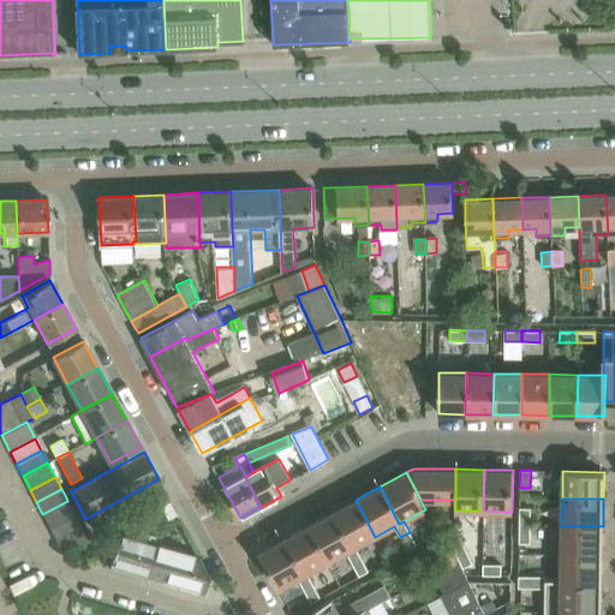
[(351,549),(356,547),(375,537),(356,500),(332,513),(351,549)]
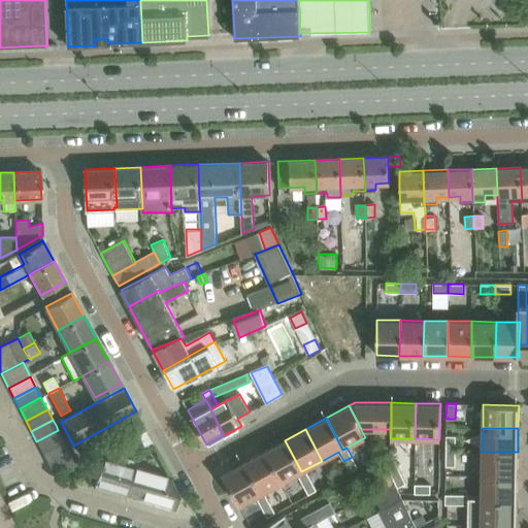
[(64,441),(58,430),(36,441),(42,453),(64,441)]
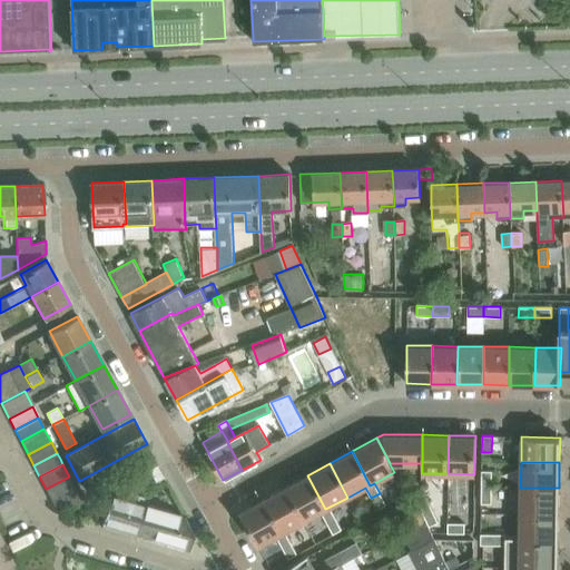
[(157,464),(148,470),(156,484),(165,479),(157,464)]
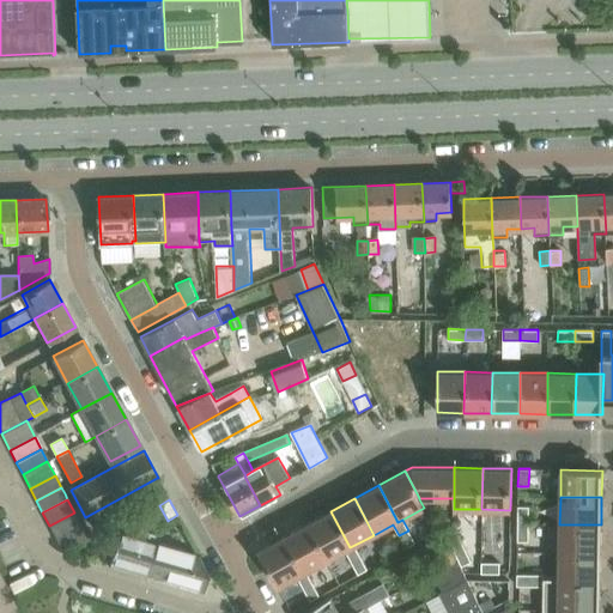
[(517,507),(517,523),(528,523),(528,507),(517,507)]
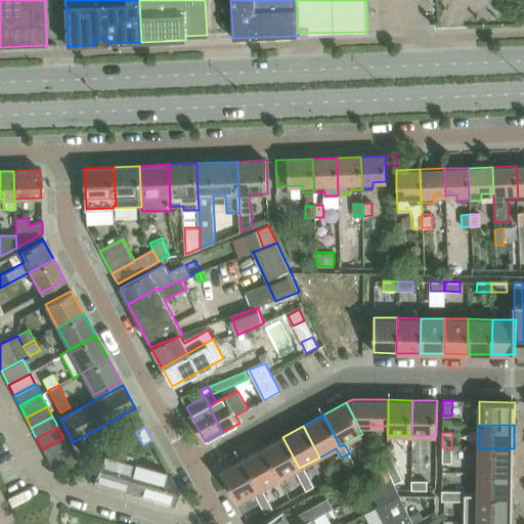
[(282,437),(261,448),(278,479),(295,471),(300,480),(308,476),(303,466),(299,468),(282,437)]
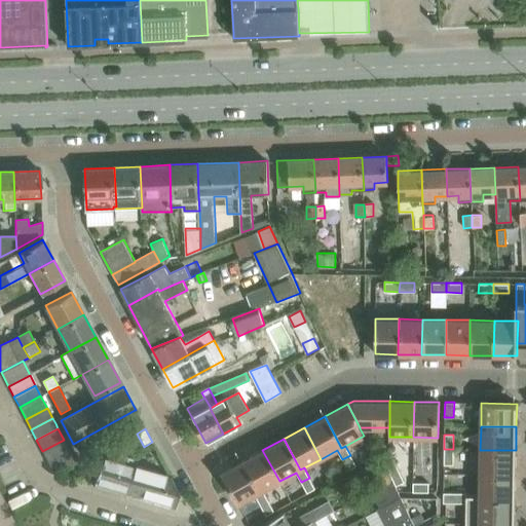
[(42,451),(47,461),(69,450),(64,440),(42,451)]
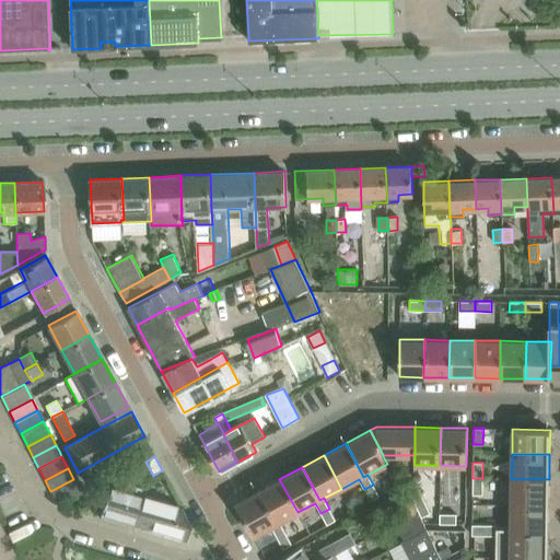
[(482,494),(482,478),(473,478),(473,494),(482,494)]
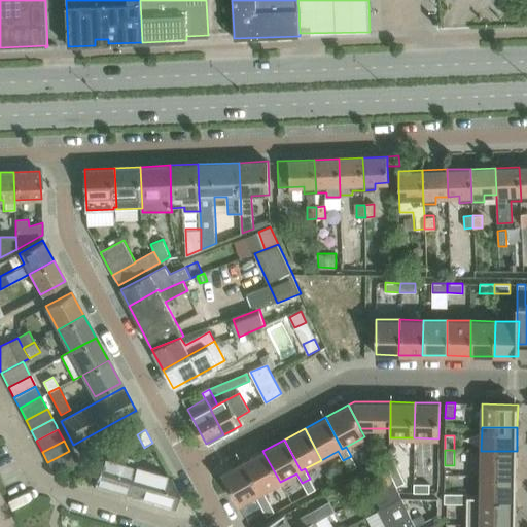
[(75,462),(69,451),(47,462),(54,473),(75,462)]
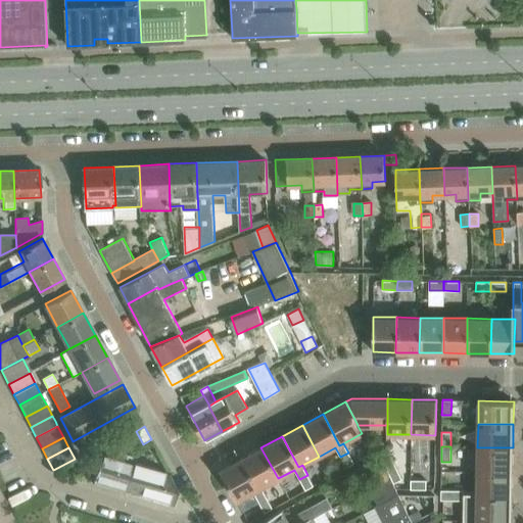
[(257,489),(262,487),(278,478),(260,447),(240,459),(257,489)]
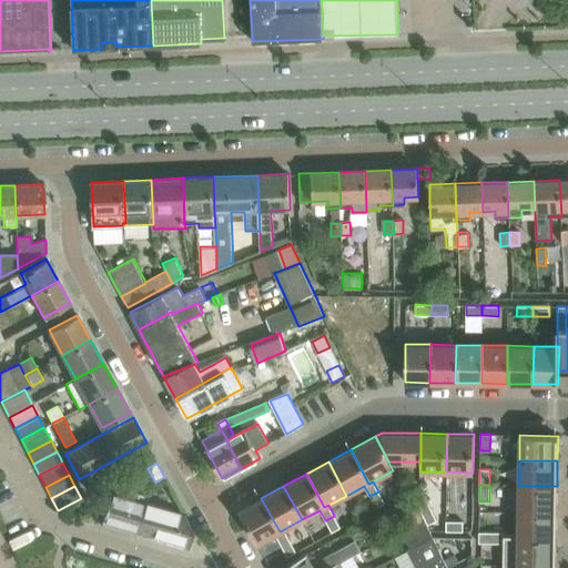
[(557,510),(557,486),(518,486),(518,510),(557,510)]
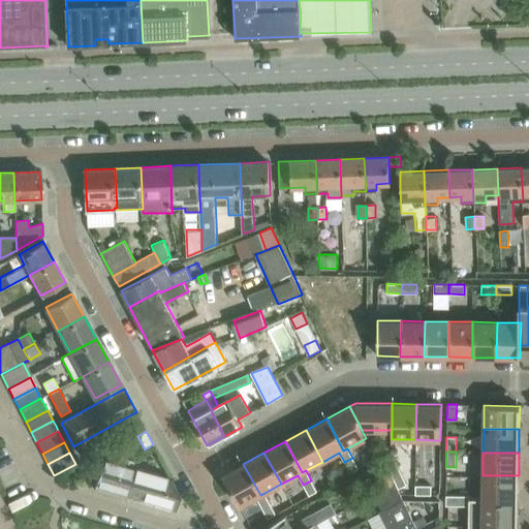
[(102,460),(94,488),(126,497),(134,469),(132,462),(126,460),(126,459),(119,457),(119,460),(114,463),(102,460)]
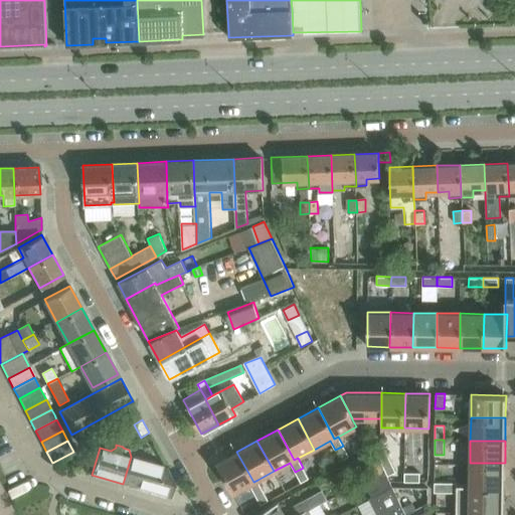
[(374,449),(381,462),(389,458),(383,445),(374,449)]
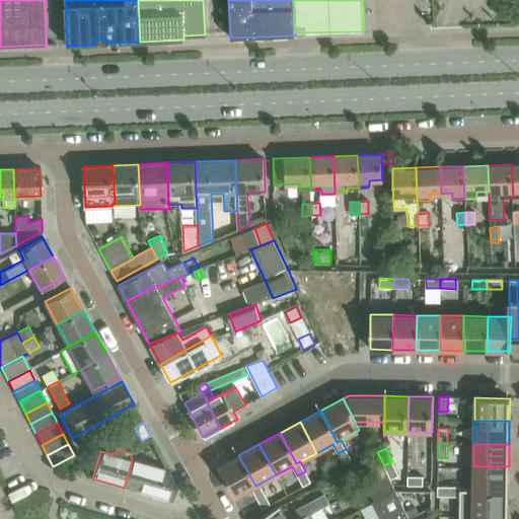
[(344,463),(347,461),(351,459),(346,449),(338,453),(344,463)]
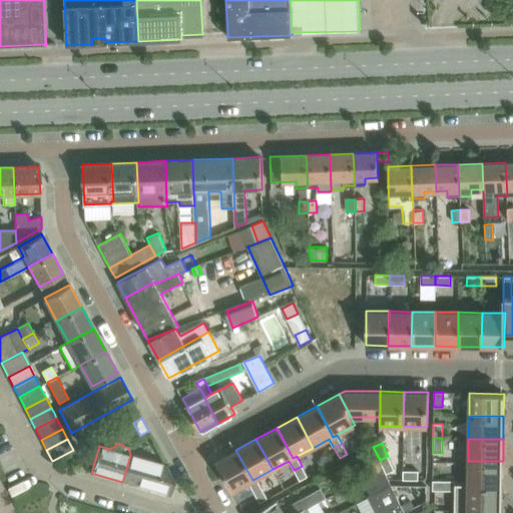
[(235,450),(216,461),(232,491),(248,482),(253,493),(262,488),(257,478),(252,480),(235,450)]
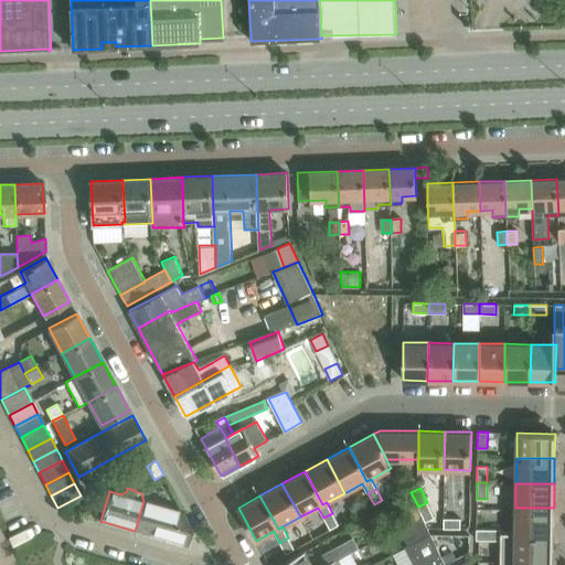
[(144,500),(144,501),(135,531),(188,545),(192,530),(182,511),(144,500)]
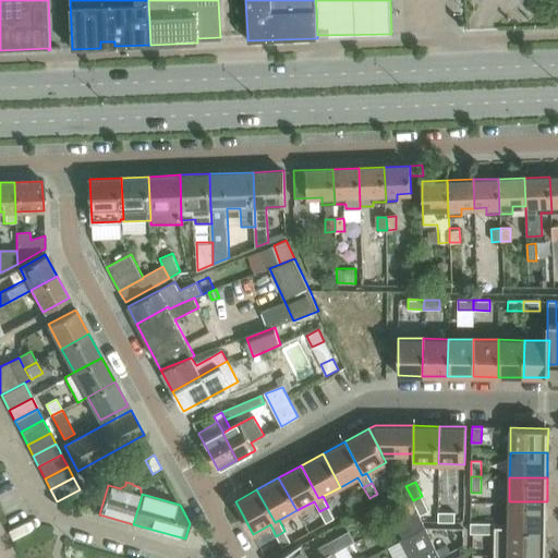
[(409,495),(398,500),(407,516),(416,510),(409,495)]
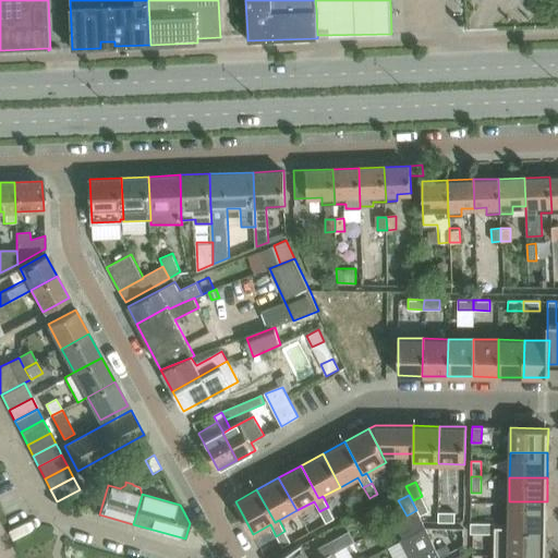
[(428,511),(422,496),(413,500),(420,516),(428,511)]
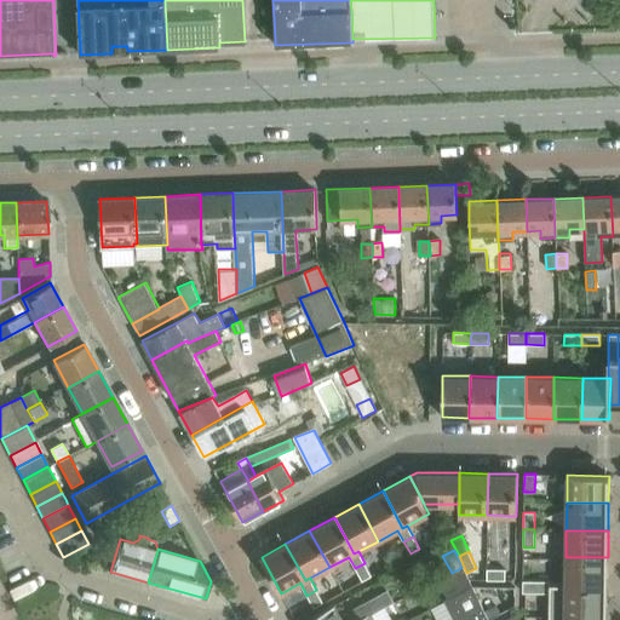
[(607,585),(608,557),(566,557),(566,585),(607,585)]
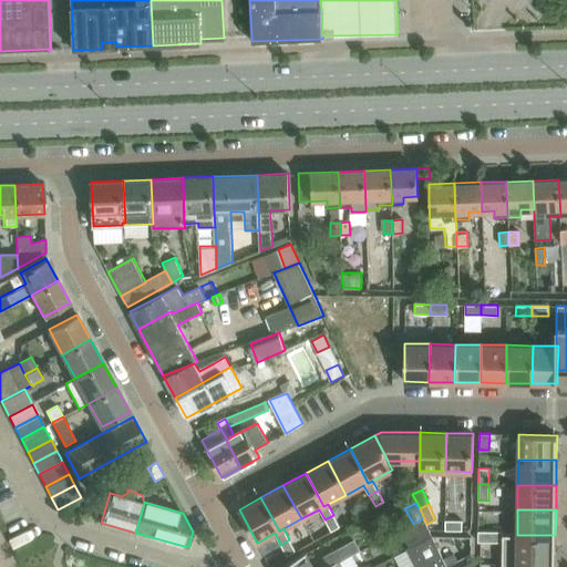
[(331,531),(336,528),(339,526),(333,515),(325,519),(331,531)]
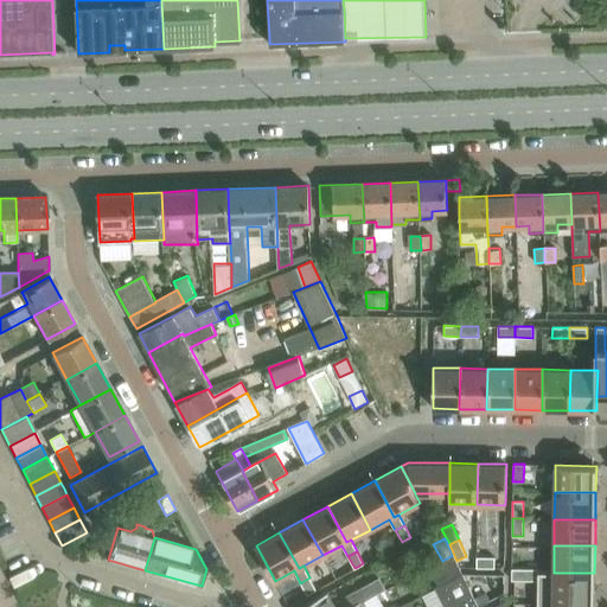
[(429,567),(439,586),(462,574),(459,567),(453,555),(442,561),(429,567)]
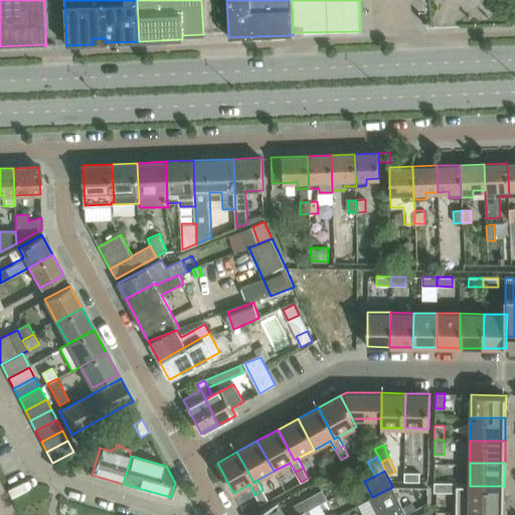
[(404,482),(419,482),(419,473),(404,472),(404,482)]
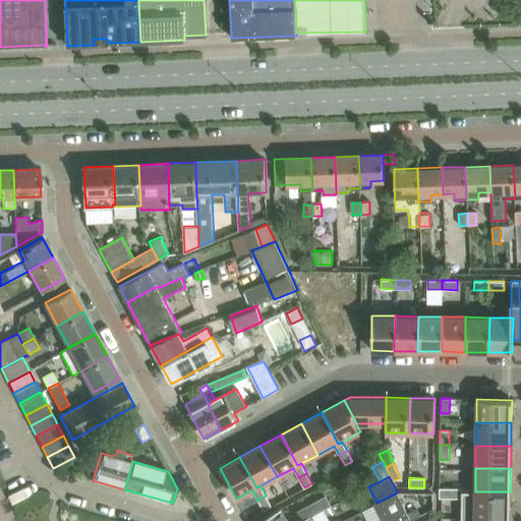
[(461,498),(461,517),(510,517),(510,491),(475,491),(462,491),(462,488),(439,487),(439,498),(442,498),(461,498)]
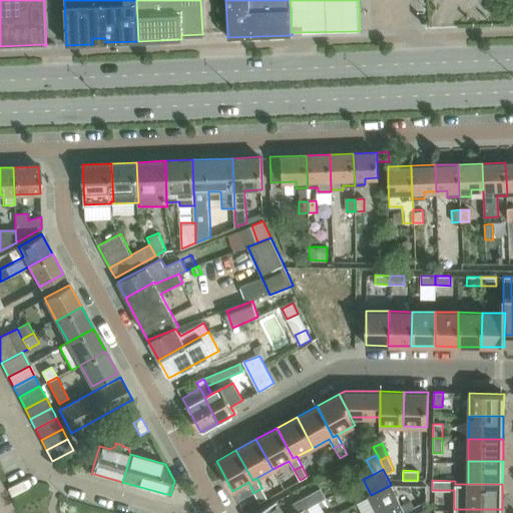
[(277,500),(253,512),(299,512),(309,507),(309,508),(327,498),(320,485),(281,507),(277,500)]
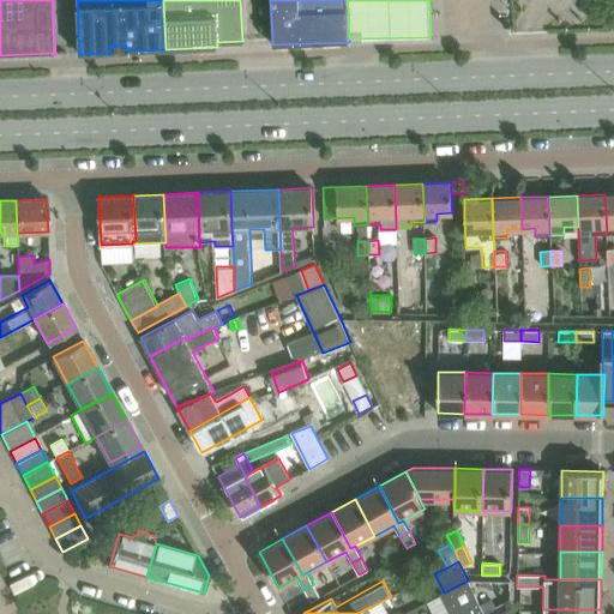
[(483,613),(468,581),(444,593),(441,594),(450,613),(447,613),(483,613)]
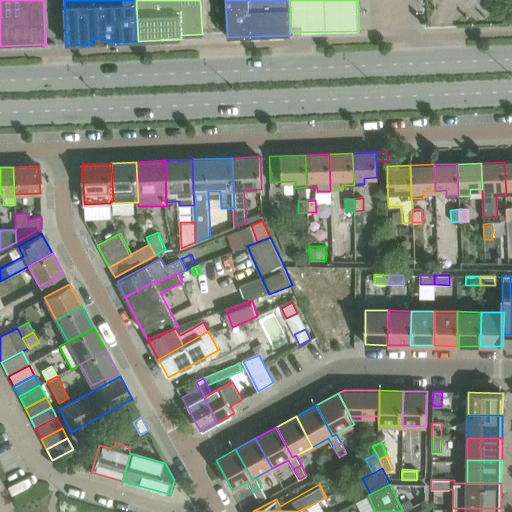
[(259,502),(263,500),(267,498),(261,487),(253,492),(259,502)]
